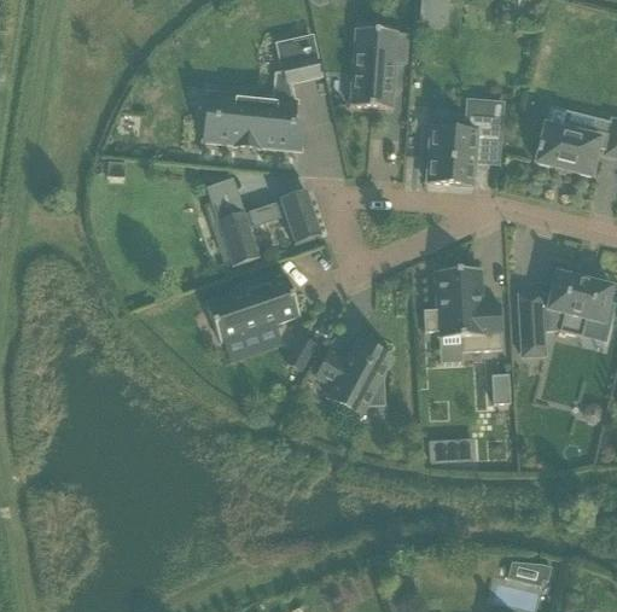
[(408,33),(355,28),(350,104),(393,106),(395,62),(407,62),(408,33)]
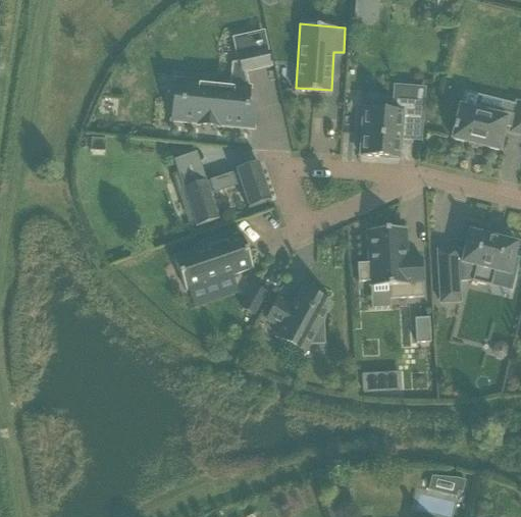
[(174,97),(172,117),(199,119),(198,121),(204,121),(204,120),(214,121),(214,122),(219,123),(219,121),(253,125),(255,105),(248,104),(250,85),(248,84),(244,67),(270,62),(263,30),(235,36),(241,60),(235,61),(232,83),(189,79),(187,98),(174,97)]
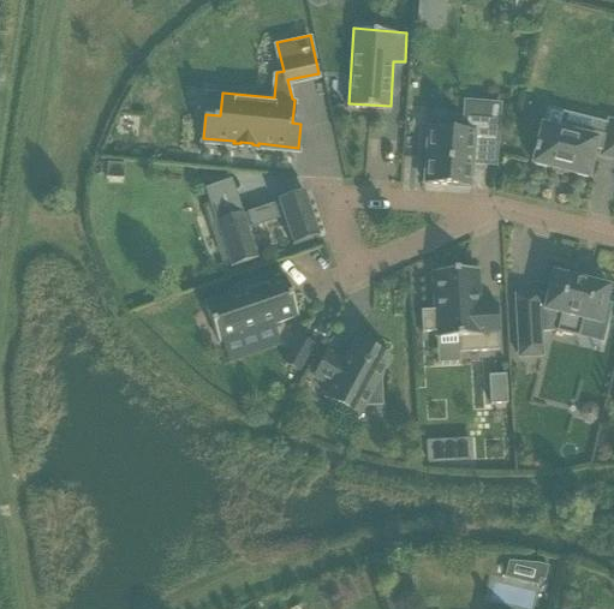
[(429,125),(424,180),(471,183),(472,159),(495,161),(500,101),(492,101),(490,114),(465,113),(464,127),(429,125)]
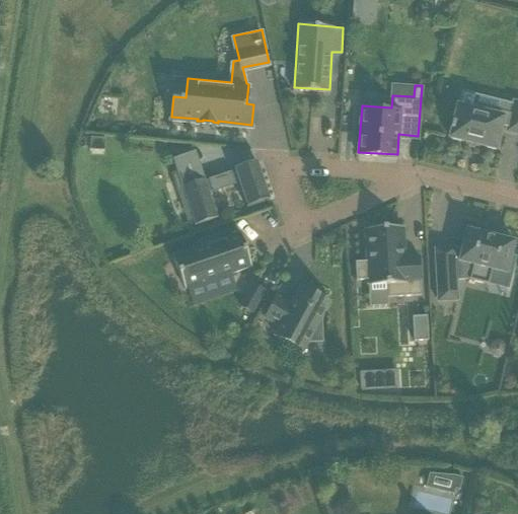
[(481,144),(481,143),(497,146),(502,123),(508,124),(507,128),(517,131),(517,99),(514,99),(512,109),(475,100),(474,106),(457,102),(453,121),(452,121),(450,126),(452,127),(450,135),(465,139),(465,140),(481,144)]
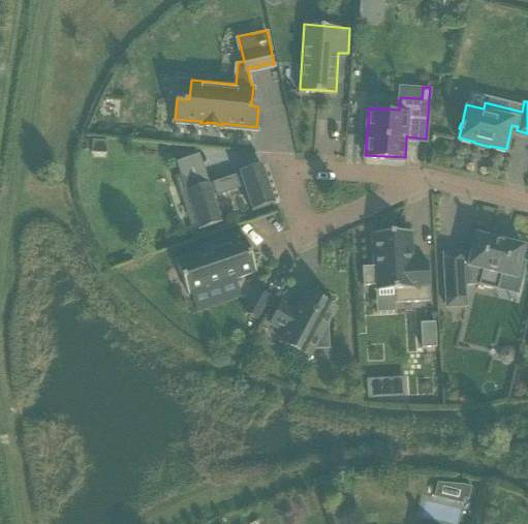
[(93,136),(92,149),(106,150),(107,137),(93,136)]
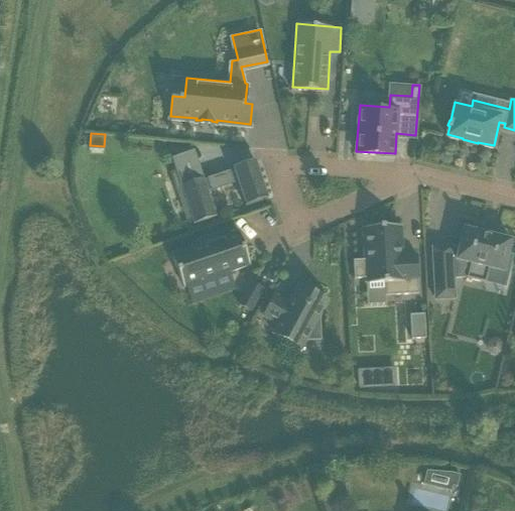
[(179,151),(171,154),(195,221),(217,213),(209,188),(238,179),(246,204),(268,196),(256,157),(204,174),(199,159),(177,166),(173,155),(179,153),(179,151)]
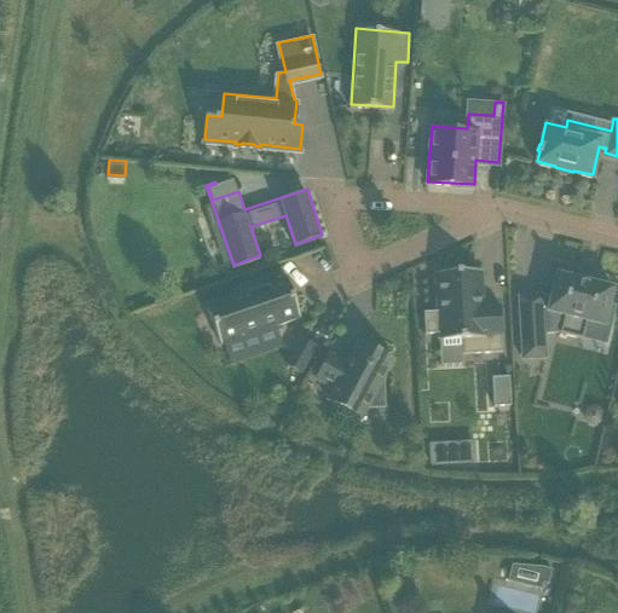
[(481,267),(435,270),(438,308),(425,308),(426,330),(439,330),(439,337),(462,336),(463,351),(502,348),(502,331),(501,302),(484,304),(481,267)]
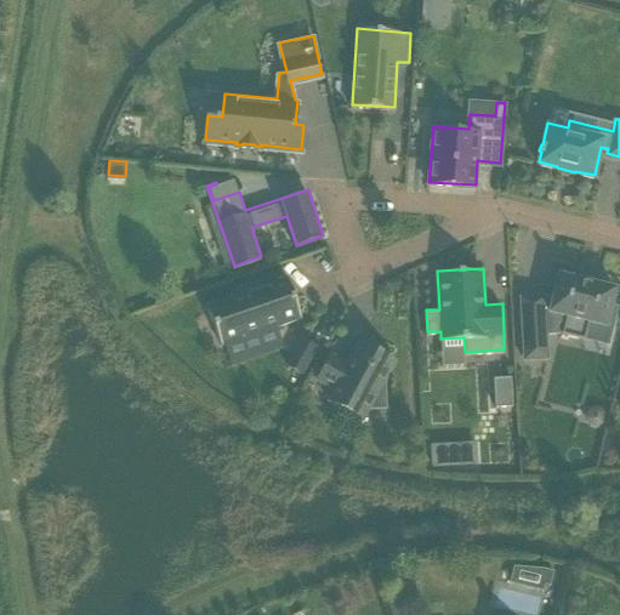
[(545,294),(521,295),(524,357),(549,356),(546,330),(563,330),(562,331),(585,337),(589,319),(613,325),(618,305),(612,302),(615,286),(595,280),(596,278),(597,277),(580,272),(580,274),(579,277),(558,272),(553,295),(545,296),(545,294)]
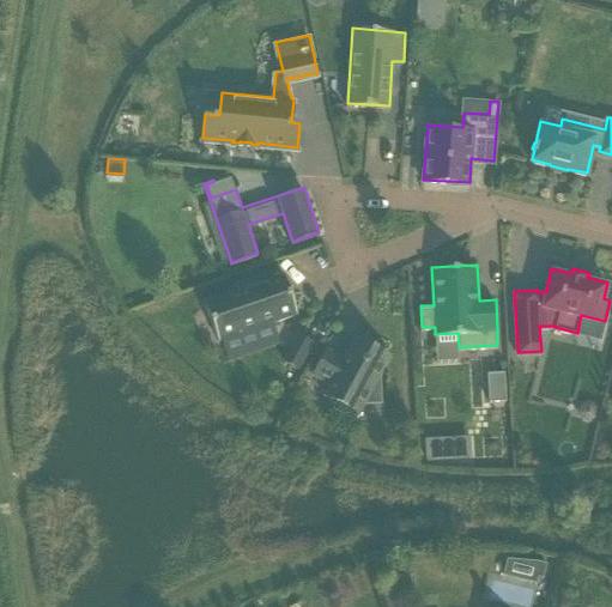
[(235,287),(205,298),(218,338),(297,311),(284,272),(255,281),(253,275),(232,281),(235,287)]
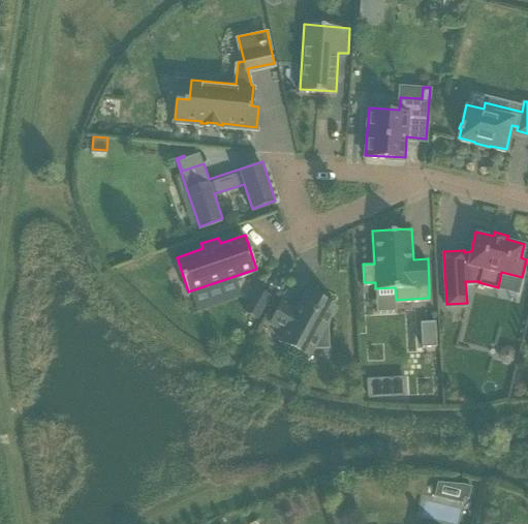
[(256,286),(244,309),(256,315),(268,293),(256,286)]
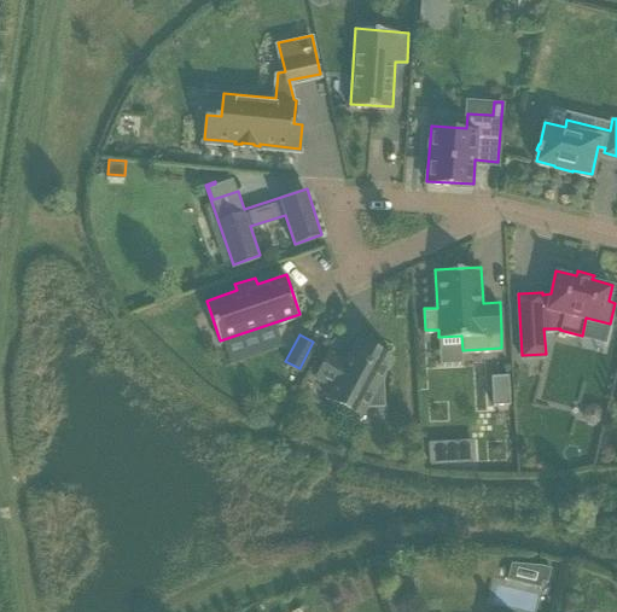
[(347,359),(330,350),(316,376),(333,385),(326,398),(360,417),(393,356),(359,338),(347,359)]
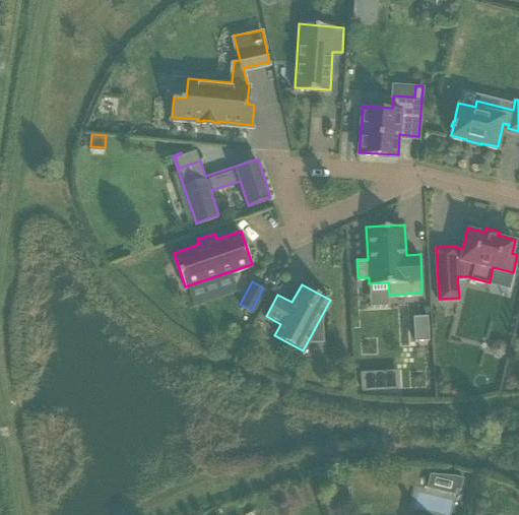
[(413,315),(414,339),(430,338),(428,314),(413,315)]
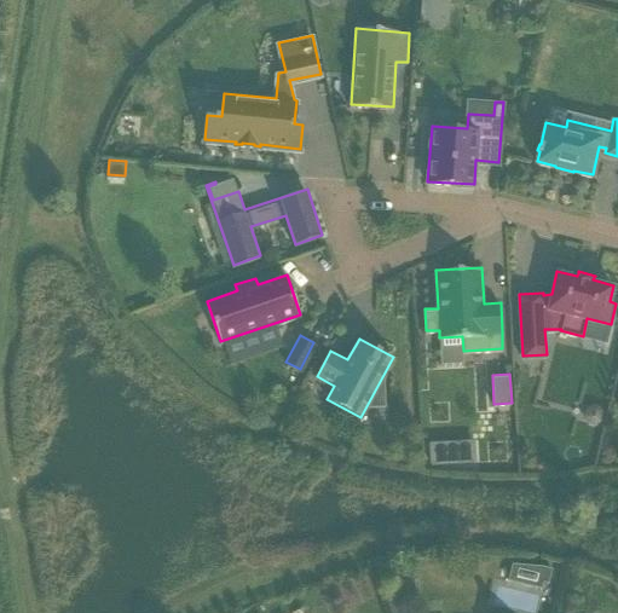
[(585,406),(584,415),(588,421),(595,422),(601,417),(604,409),(599,403),(591,402),(585,406)]
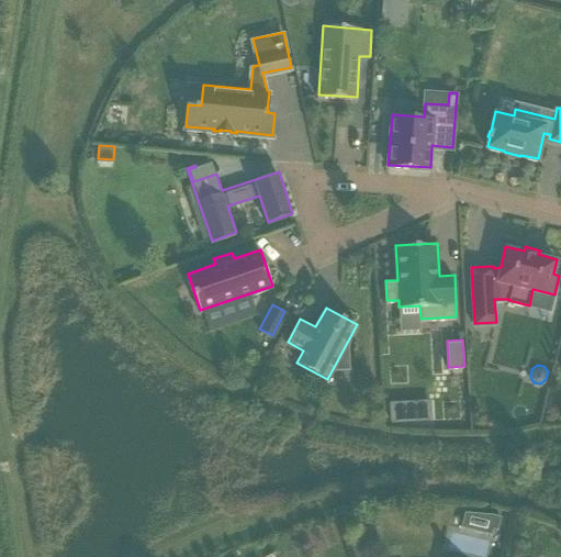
[(432,416),(430,399),(392,401),(393,419),(432,416)]
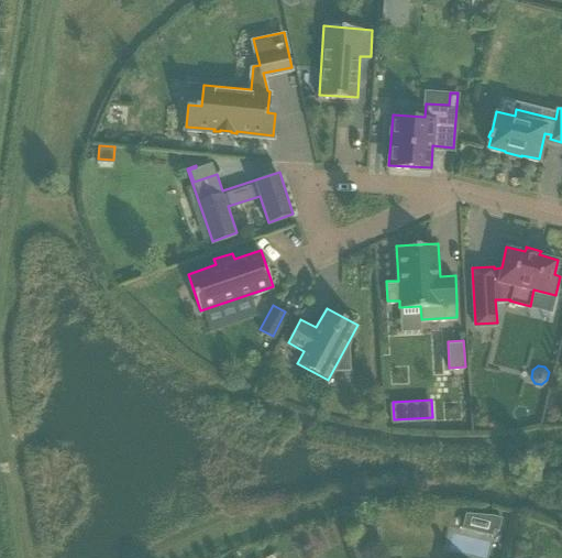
[(449,504),(436,510),(439,518),(452,514),(449,504)]
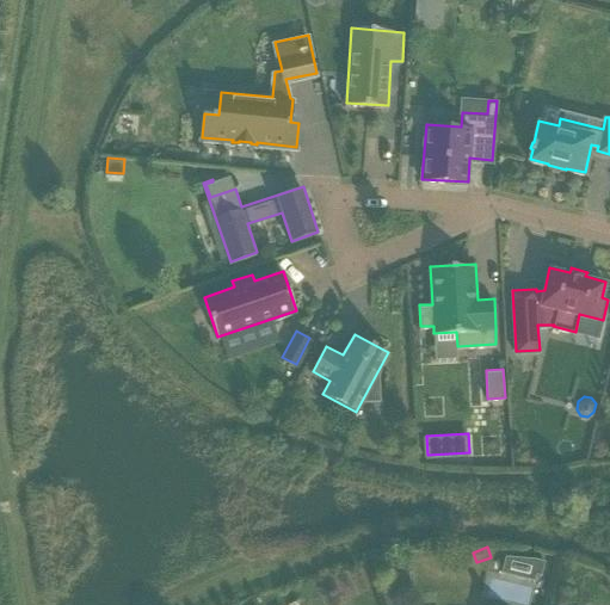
[(503,569),(541,576),(544,559),(506,551),(503,569)]
